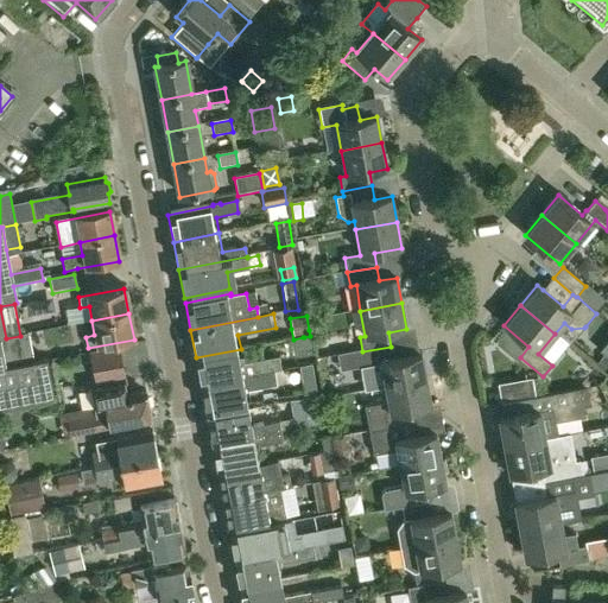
[(0,347),(5,369),(33,365),(27,334),(20,336),(6,338),(0,340),(0,347)]
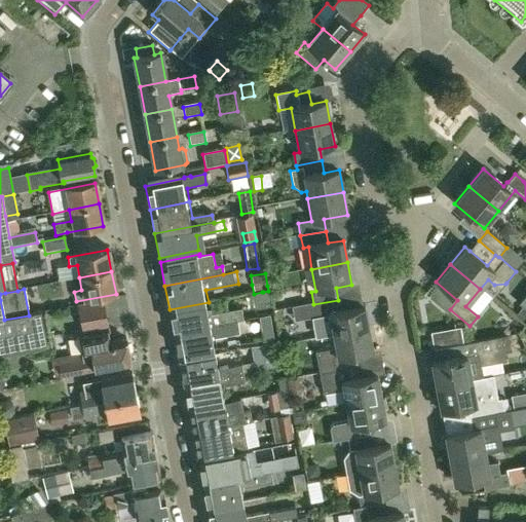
[(269,309),(267,292),(252,295),(255,311),(269,309)]
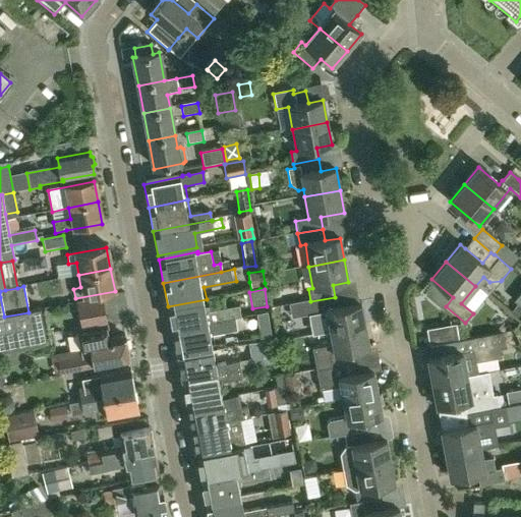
[(330,333),(365,327),(361,304),(338,308),(335,297),(310,301),(290,305),(292,320),(327,312),(330,333)]
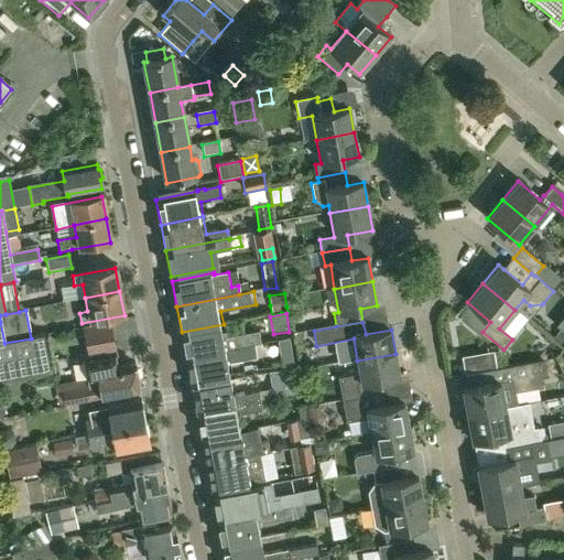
[(110,324),(83,329),(88,356),(115,352),(110,324)]
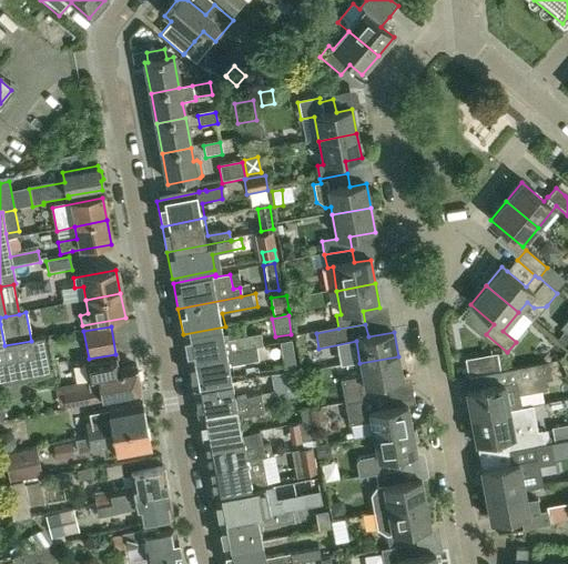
[(262,334),(227,341),(225,326),(183,334),(188,360),(256,346),(264,345),(262,334)]
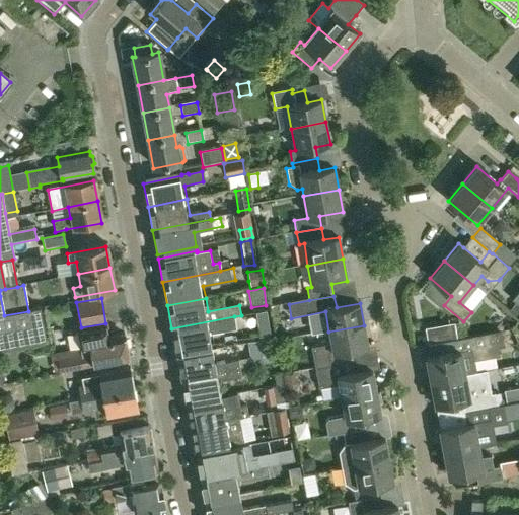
[(518,318),(518,307),(516,305),(509,313),(518,320),(518,318)]
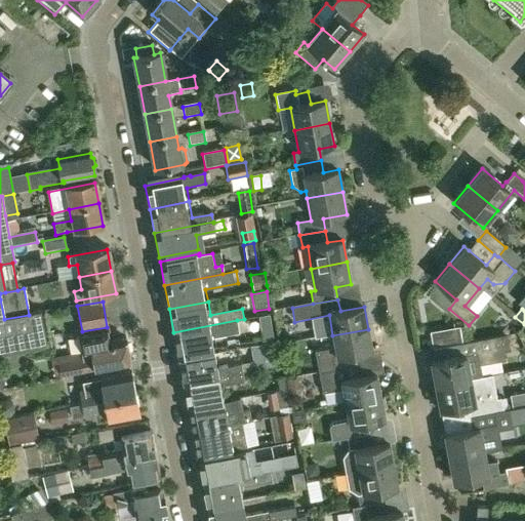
[(0,355),(47,346),(40,312),(29,315),(4,319),(0,320),(0,355)]
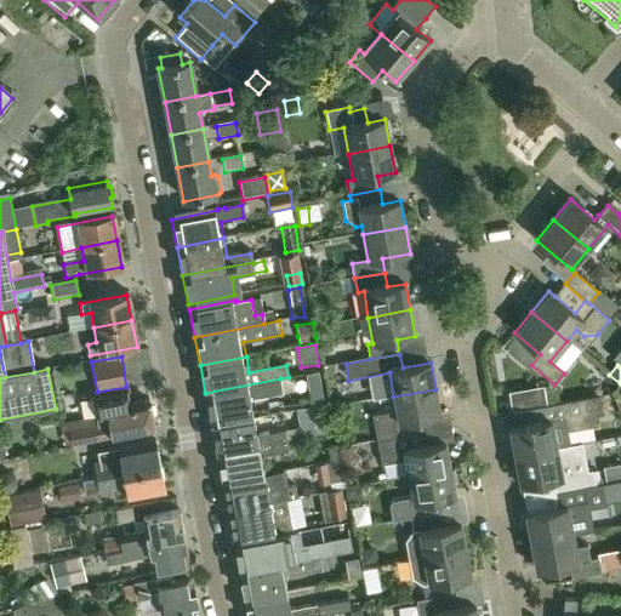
[(323,400),(319,371),(306,374),(311,403),(323,400)]
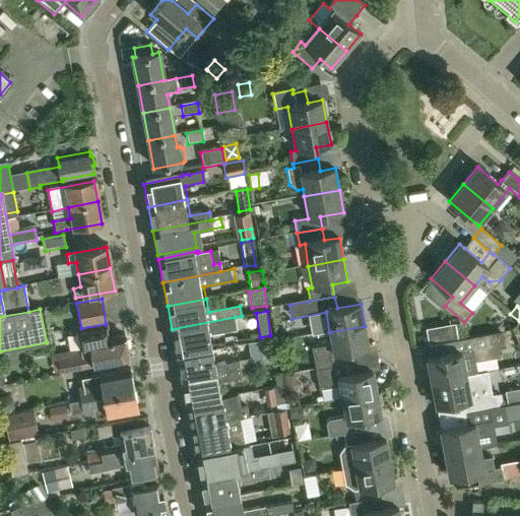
[(215,346),(213,335),(238,330),(235,317),(172,329),(177,353),(215,346)]
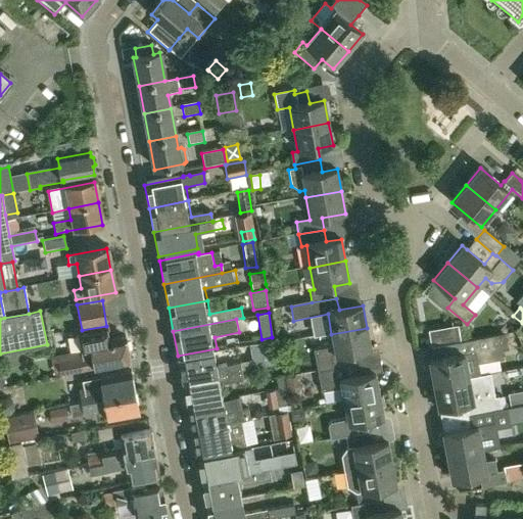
[(318,372),(358,365),(355,352),(371,350),(367,328),(331,334),(334,347),(314,351),(318,372)]
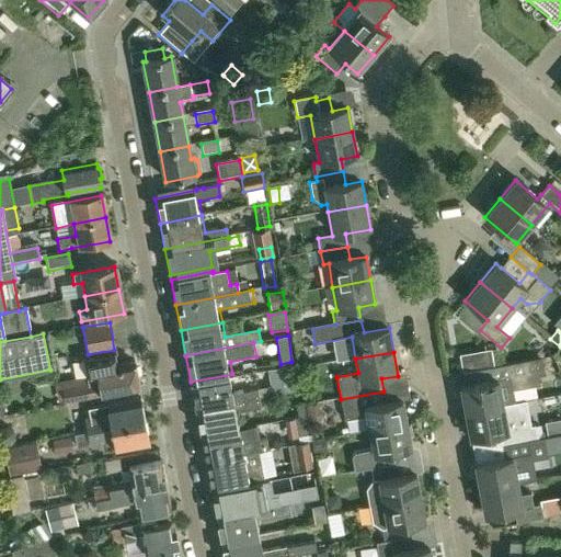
[(490,353),(460,359),(462,374),(488,370),(493,368),(490,353)]
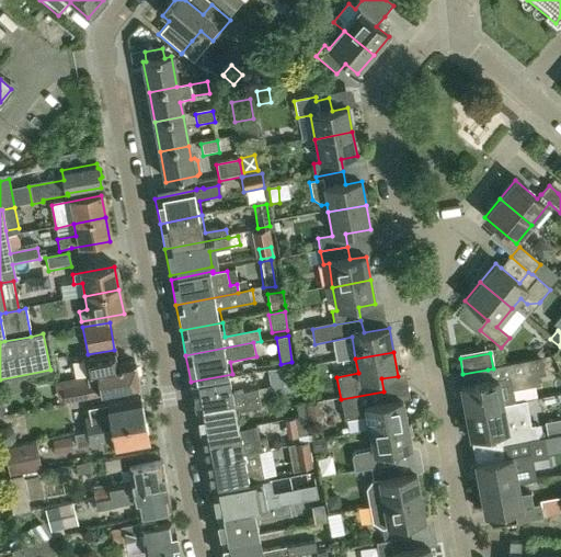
[(65,404),(138,390),(133,364),(116,367),(114,356),(83,362),(88,384),(61,389),(65,404)]
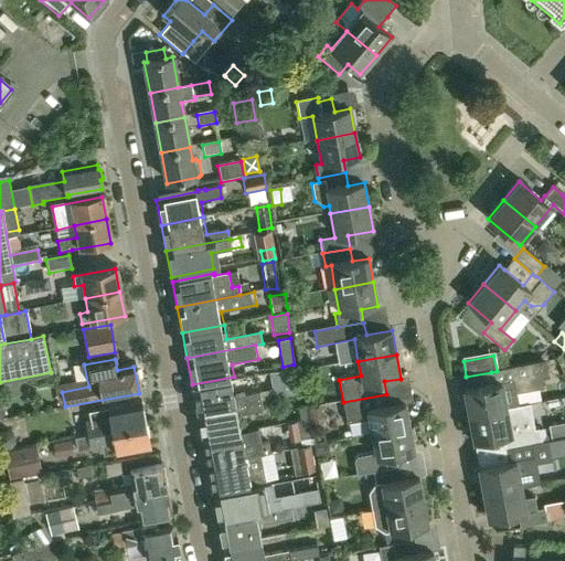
[(503,398),(534,391),(532,379),(547,376),(545,362),(497,371),(491,372),(493,385),(465,391),(469,416),(505,410),(503,398)]
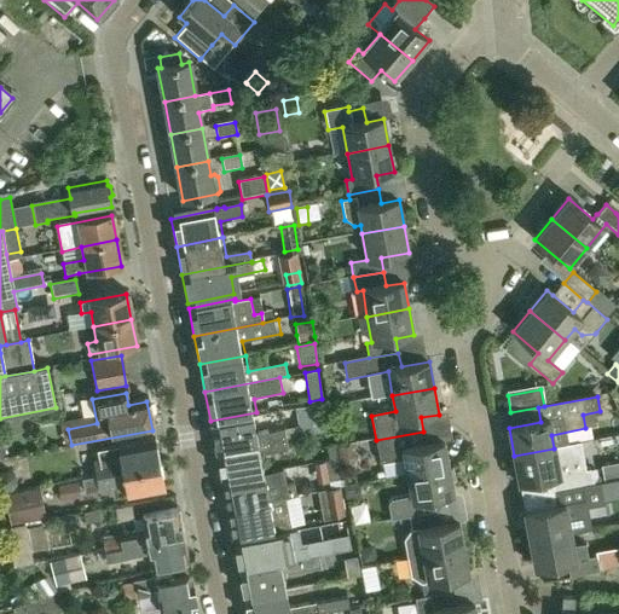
[(314,406),(308,407),(313,435),(324,433),(328,432),(324,410),(323,405),(314,406)]
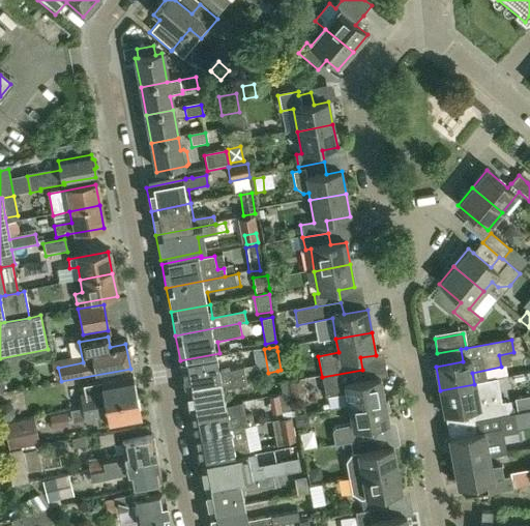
[(185,388),(243,377),(242,369),(223,373),(219,357),(181,364),(185,388)]
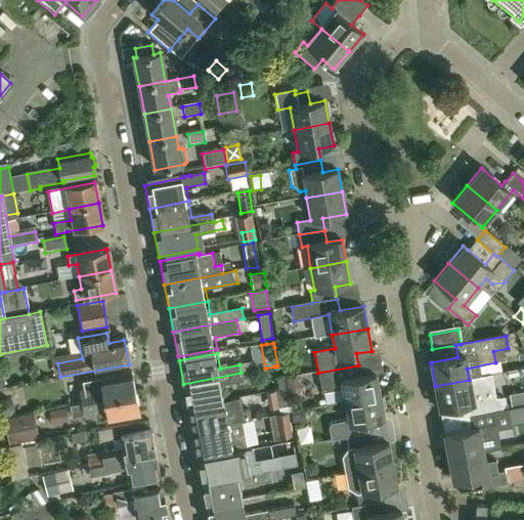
[(345,403),(380,397),(376,375),(360,377),(358,365),(318,373),(322,394),(342,390),(345,403)]
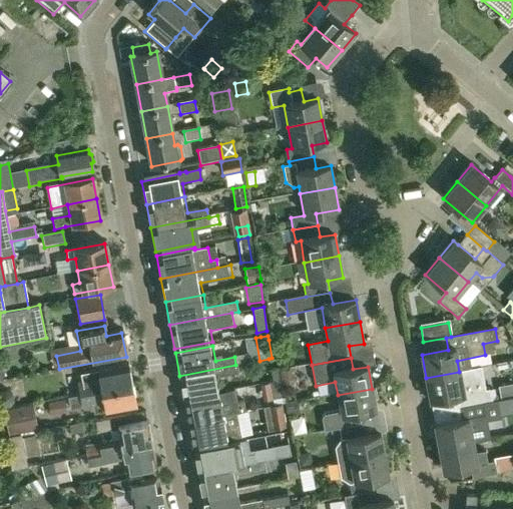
[(79,395),(131,385),(127,365),(79,374),(81,383),(77,384),(79,395)]
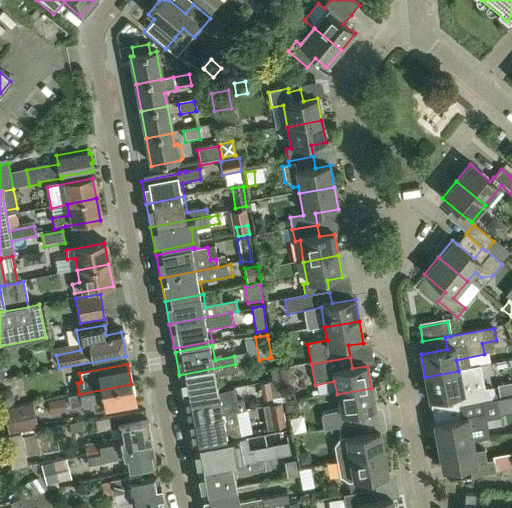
[(183,399),(221,391),(218,377),(237,373),(235,364),(179,375),(183,399)]
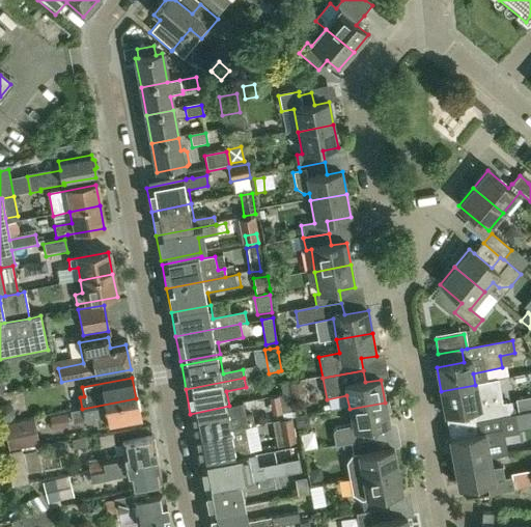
[(475,423),(500,418),(519,415),(515,401),(502,404),(500,393),(498,381),(486,383),(475,385),(441,391),(445,416),(473,411),(475,423)]
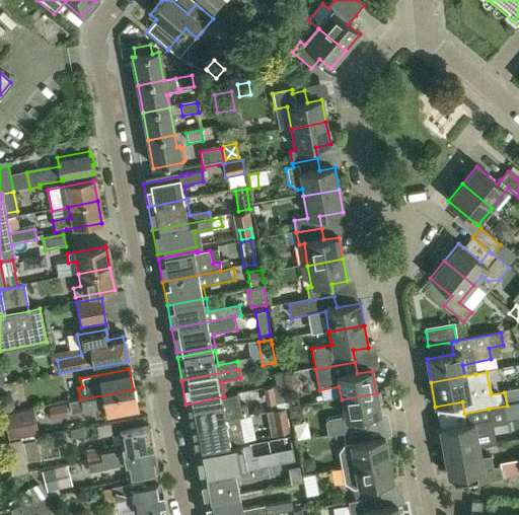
[(273,375),(275,387),(284,385),(282,374),(273,375)]
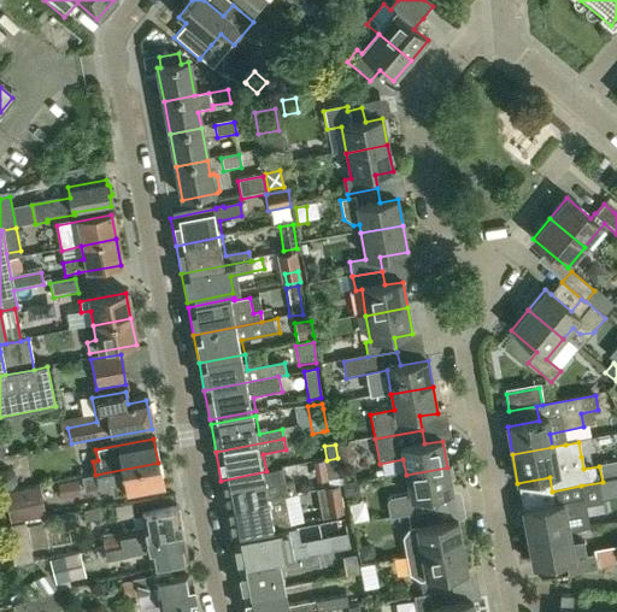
[(336,449),(339,460),(351,458),(348,446),(336,449)]
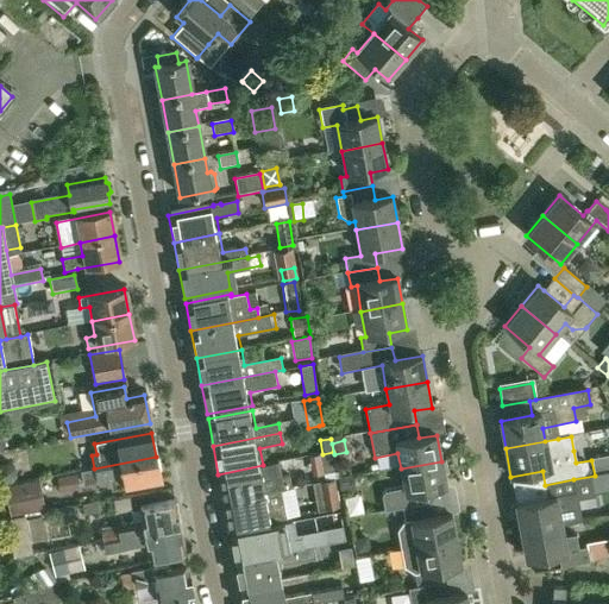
[(319,455),(324,476),(338,472),(333,452),(324,454),(319,455)]
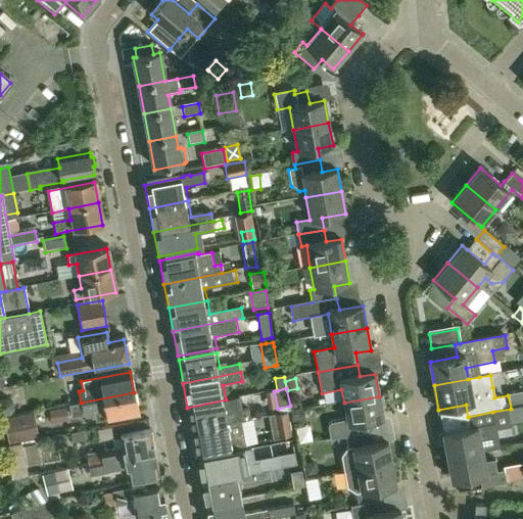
[(95,422),(106,420),(138,414),(134,392),(81,403),(81,405),(68,407),(70,417),(94,413),(95,422)]
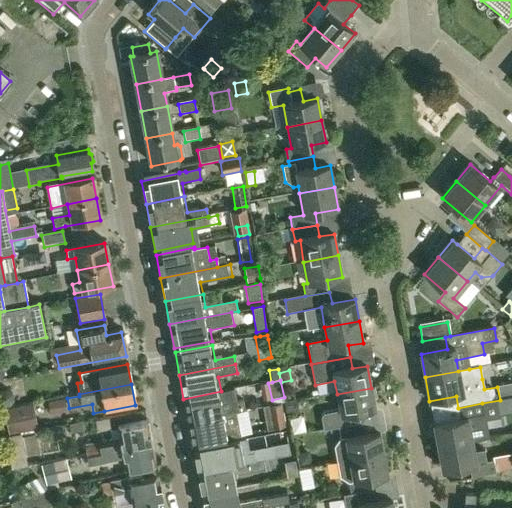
[(325,431),(338,428),(363,424),(360,412),(375,409),(373,398),(376,398),(374,389),(371,389),(371,388),(337,394),(340,412),(325,414),(322,418),(325,431)]
